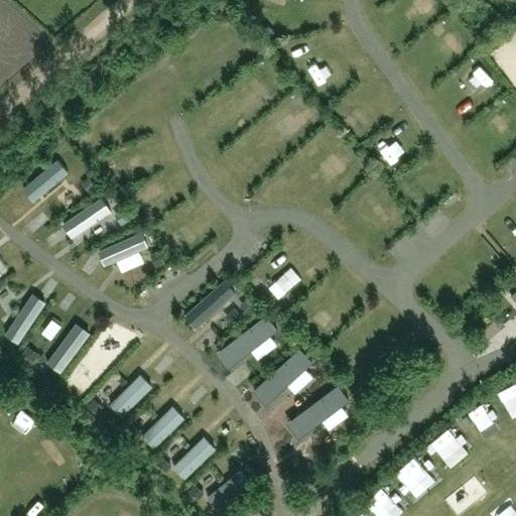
[(286,10),(287,0),(264,0),(264,7),(286,10)]
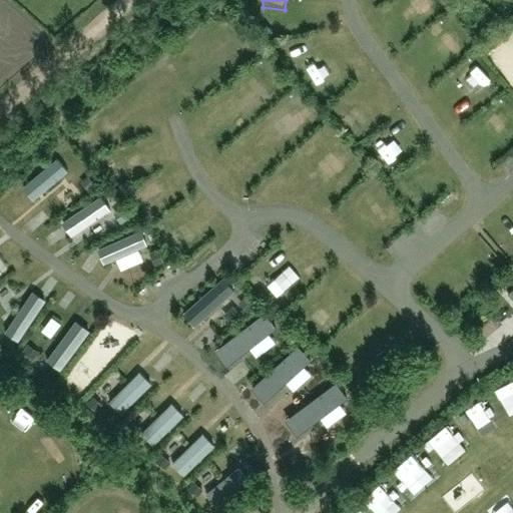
[(268,26),(264,29),(272,38),(275,35),(268,26)]
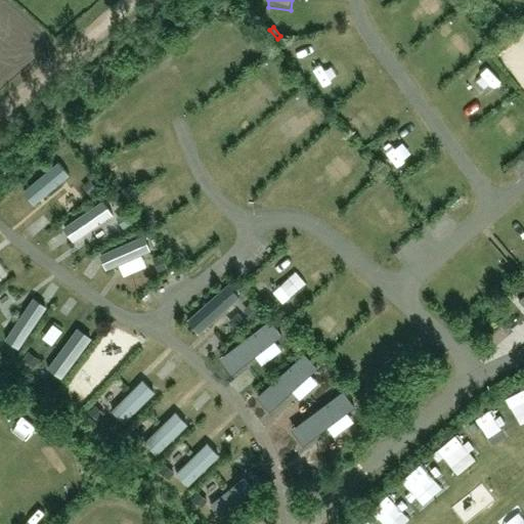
[(25,191),(36,205),(71,176),(59,163),(25,191)]
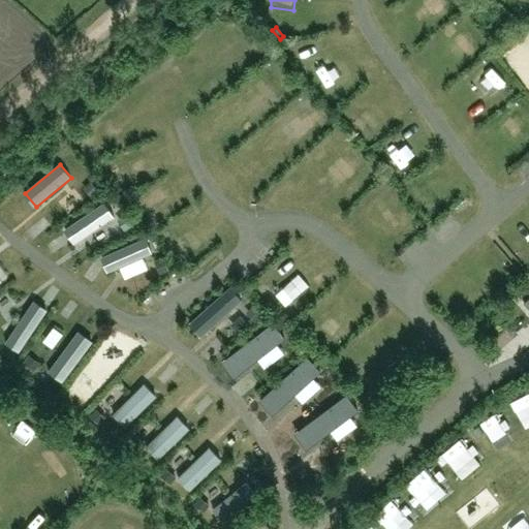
[(64,228),(75,244),(113,218),(102,203),(64,228)]
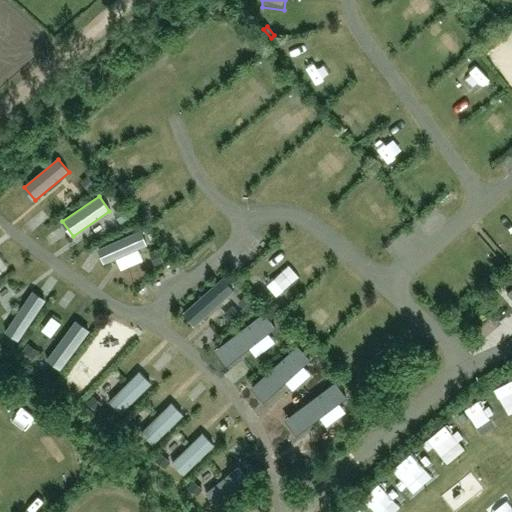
[(113,196),(105,202),(123,225),(131,219),(113,196)]
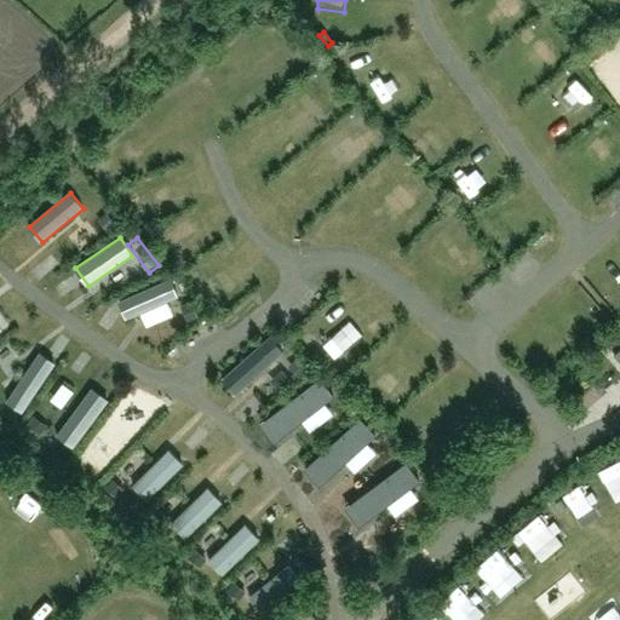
[(116,303),(124,320),(177,297),(170,280),(116,303)]
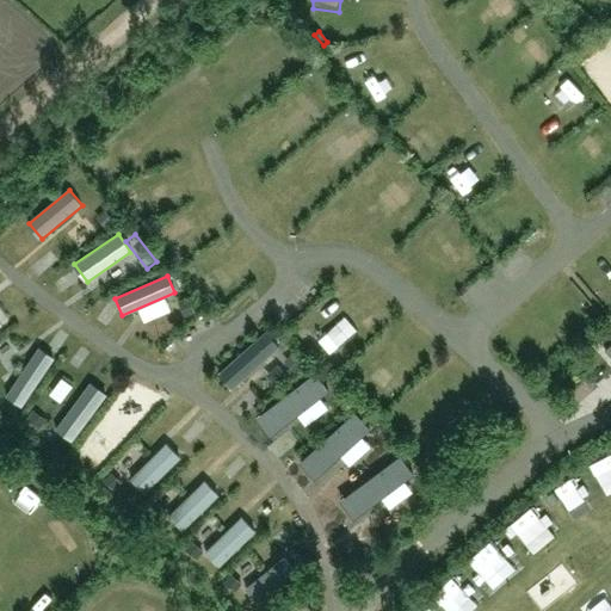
[(265,333),(217,376),(230,390),(278,347),(265,333)]
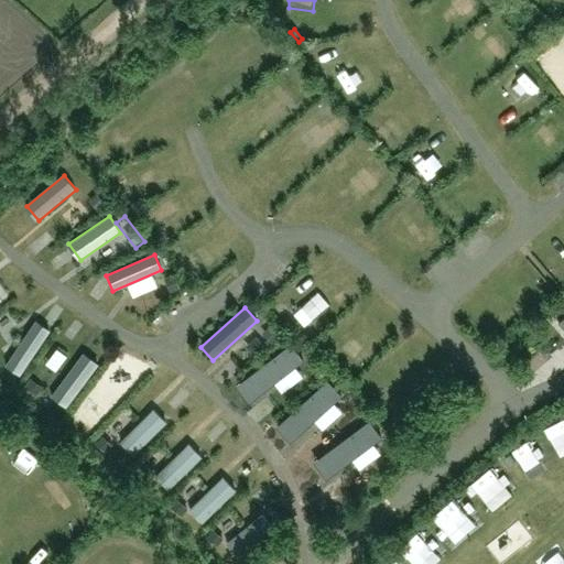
[(6,365),(21,376),(53,333),(38,322),(6,365)]
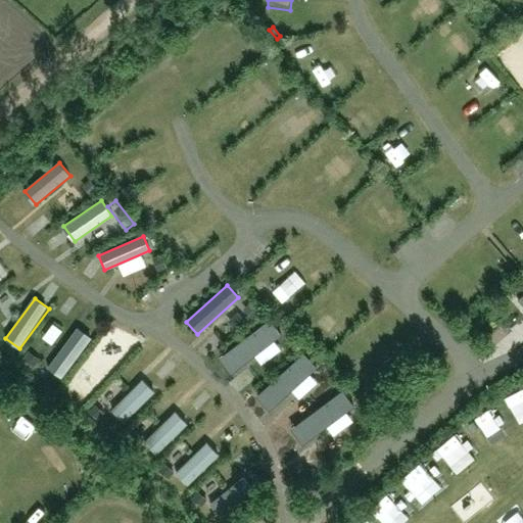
[(239,337),(252,358),(285,337),(272,317),(239,337)]
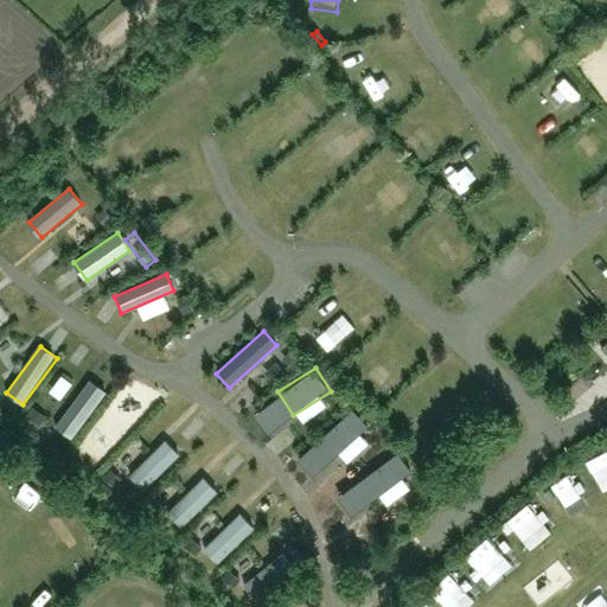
[(360,379),(378,395),(387,385),(369,370),(360,379)]
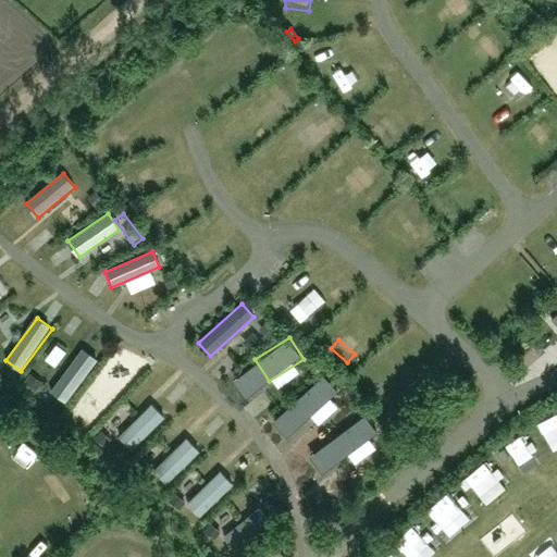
[(52,393),(67,404),(98,361),(84,350),(52,393)]
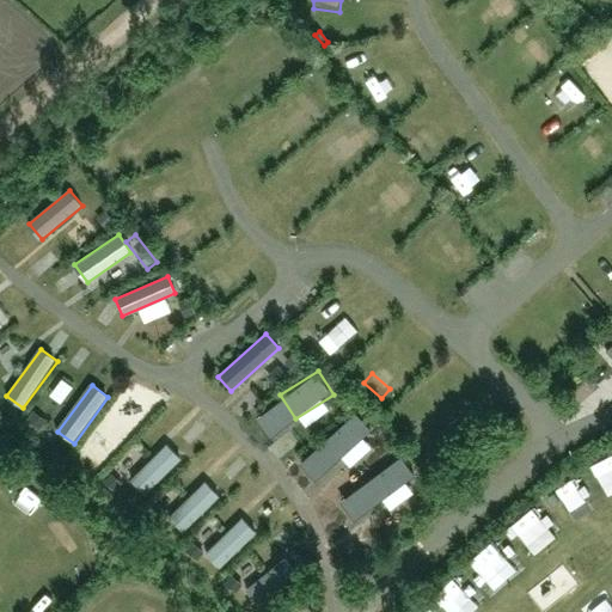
[(338,466),(378,432),(360,410),(319,444),(338,466)]
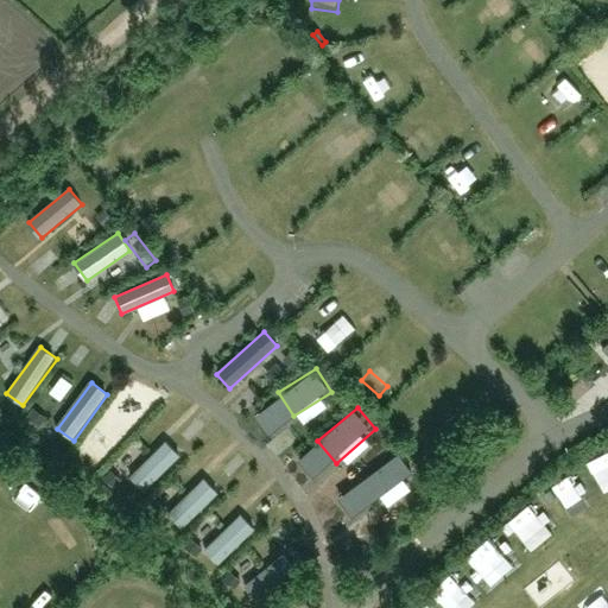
[(127,479),(141,493),(179,456),(165,442),(127,479)]
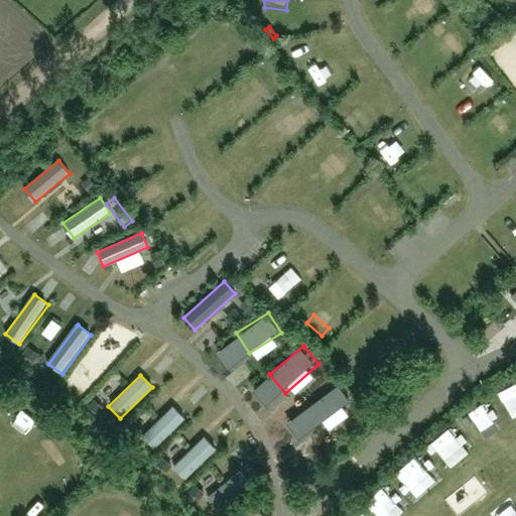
[(314,420),(351,397),(338,377),(301,399),(314,420)]
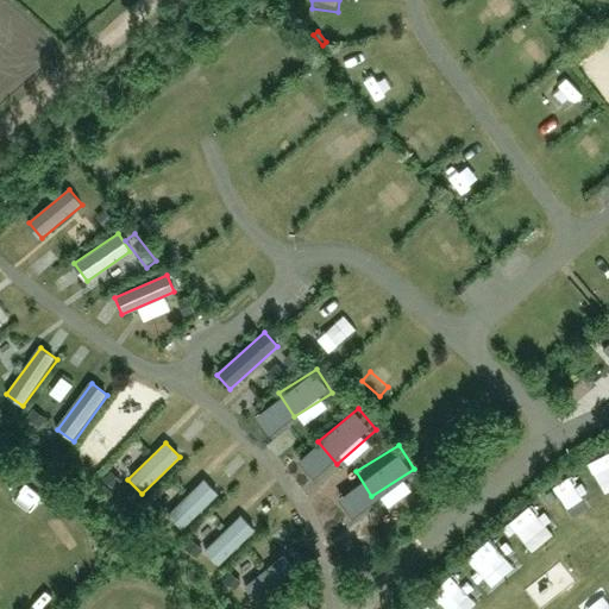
[(560,487),(582,516),(597,506),(577,476),(560,487)]
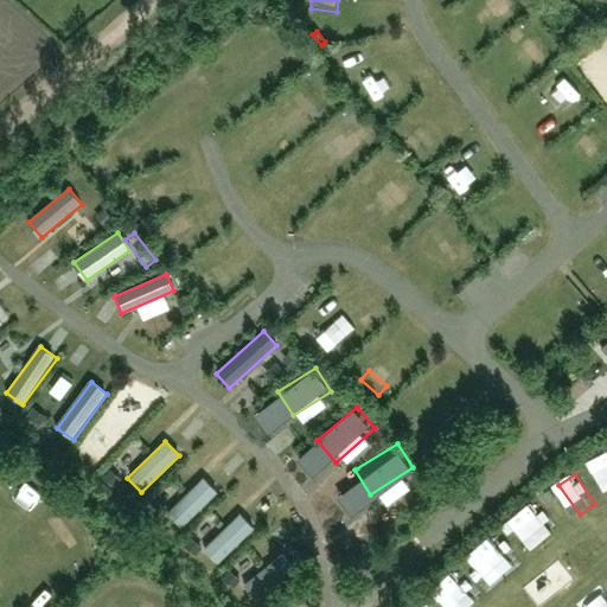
[(204,479),(166,515),(180,529),(218,493),(204,479)]
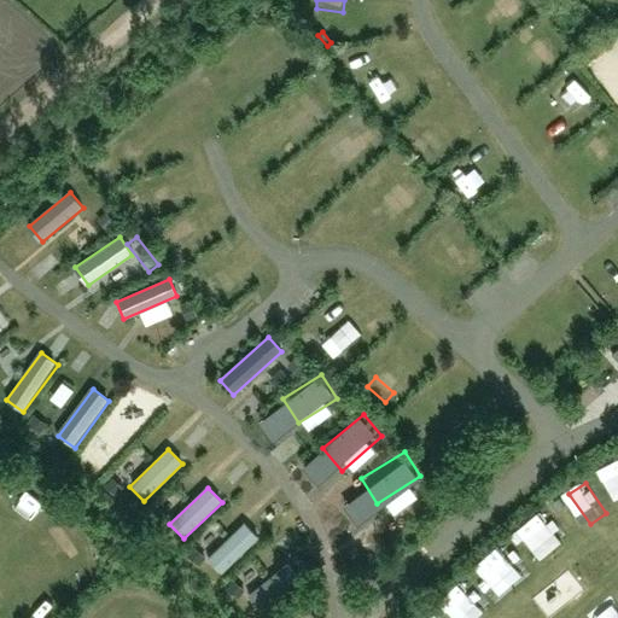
[(535,560),(551,549),(532,523),(516,534),(535,560)]
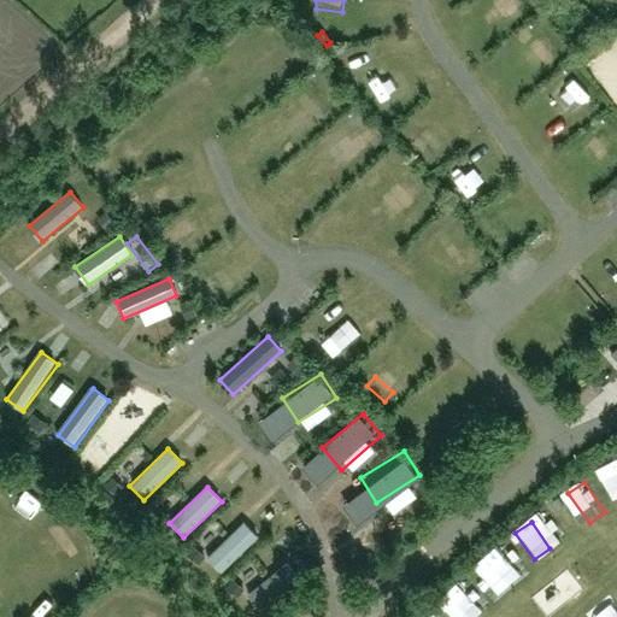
[(204,559),(218,574),(256,538),(242,524),(204,559)]
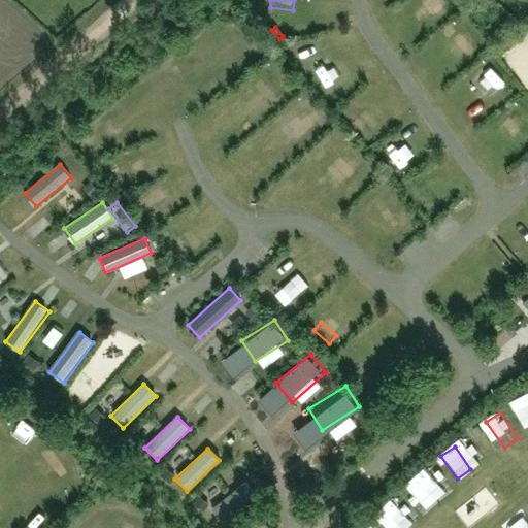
[(245,484),(211,509),(221,523),(256,496),(245,484)]
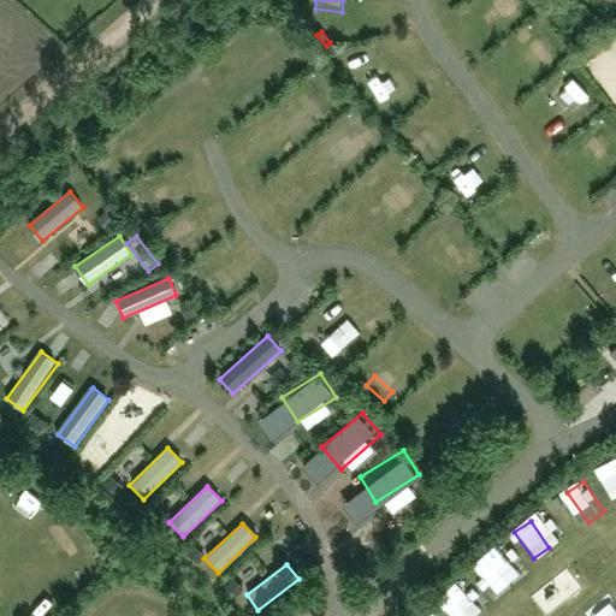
[(69,598),(84,580),(75,572),(58,590),(69,598)]
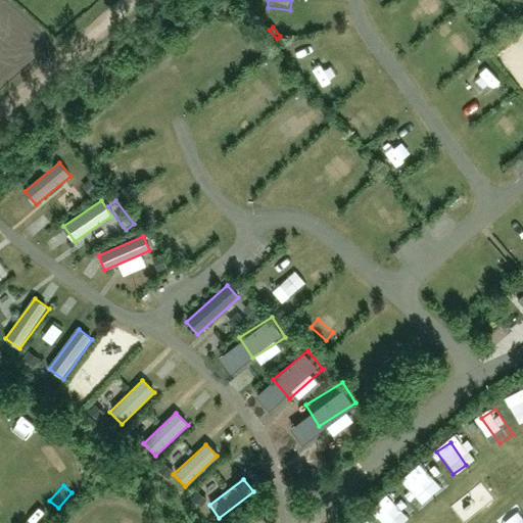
[(388,522),(407,522),(414,517),(391,494),(376,510),(388,522)]
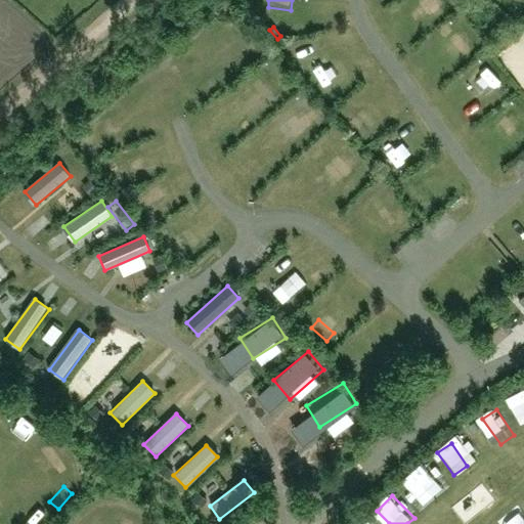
[(503,523),(504,523),(523,523),(523,512),(518,507),(503,523)]
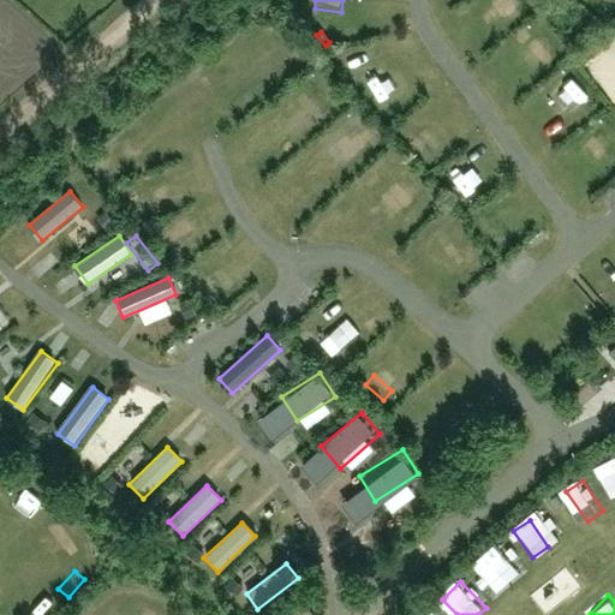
[(42,614),(24,598),(12,610),(17,614),(42,614)]
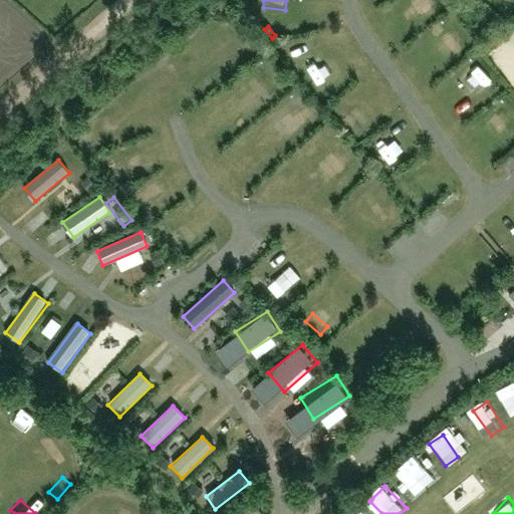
[(126,513),(153,513),(142,501),(127,513),(126,513)]
